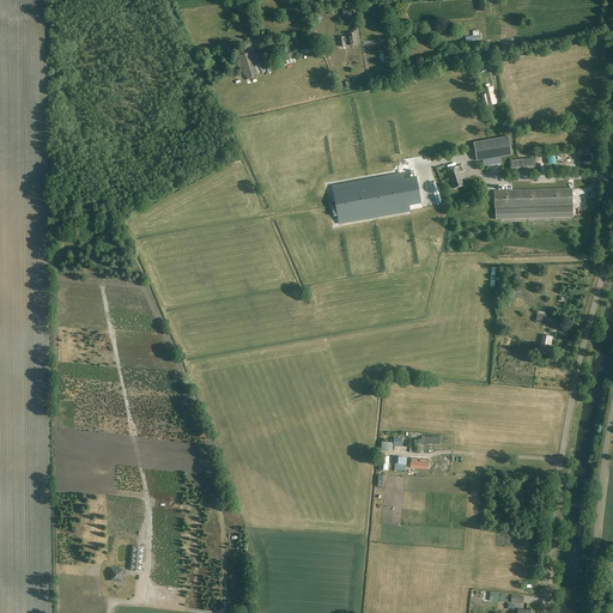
[(378,22),(388,20),(386,5),(377,6),(378,22)]
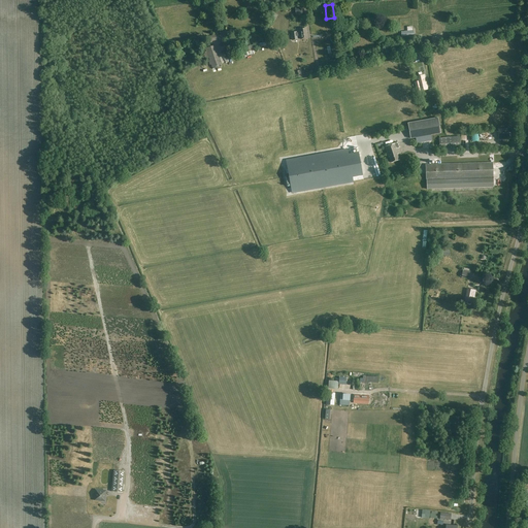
[(300,36),(300,39),(308,38),(307,34),(306,34),(306,32),(307,32),(306,28),(299,29),(299,33),(296,33),(296,32),(292,32),(293,40),(297,39),(297,36),(300,36)]
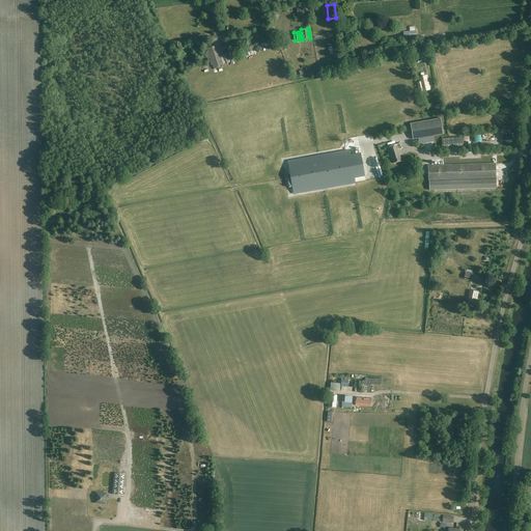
[(201,44),(215,40),(218,39),(217,34),(200,37),(201,44)]
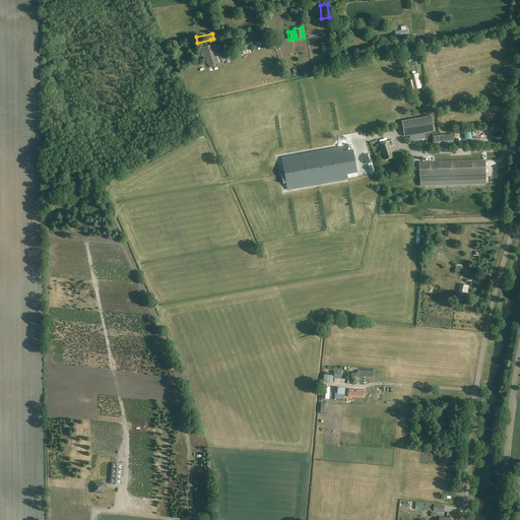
[(216,44),(218,51),(232,47),(229,40),(216,44)]
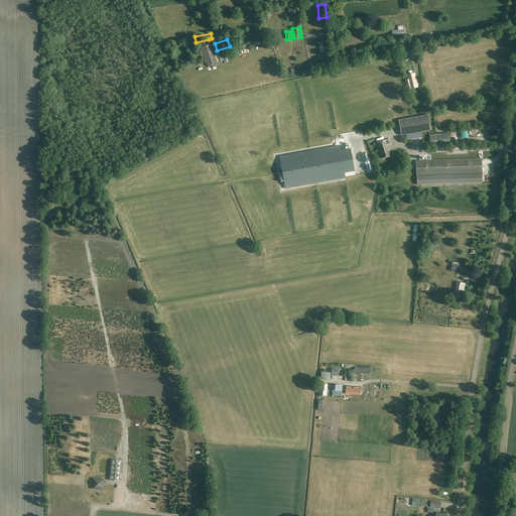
[(199,48),(204,67),(215,63),(210,44),(199,48)]
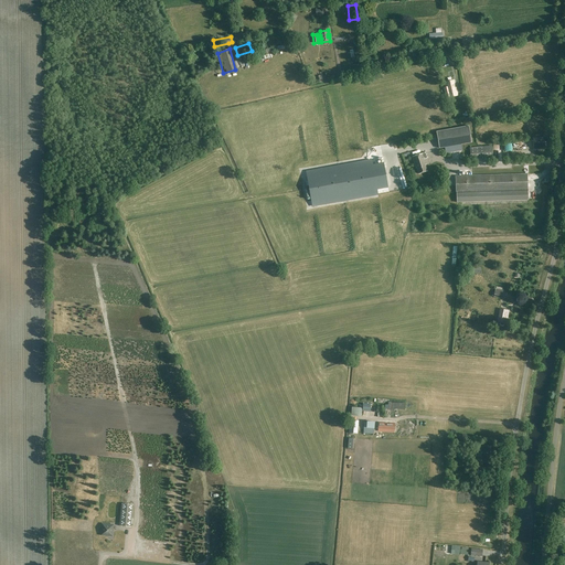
[(458,96),(456,88),(455,88),(452,81),(445,83),(449,98),(458,96)]
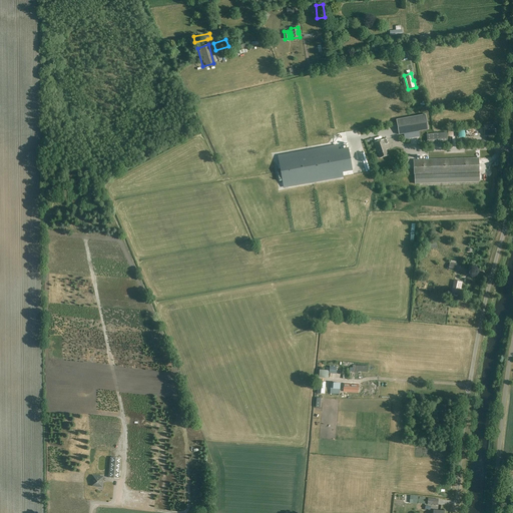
[(438,94),(433,100),(437,103),(442,98),(438,94)]
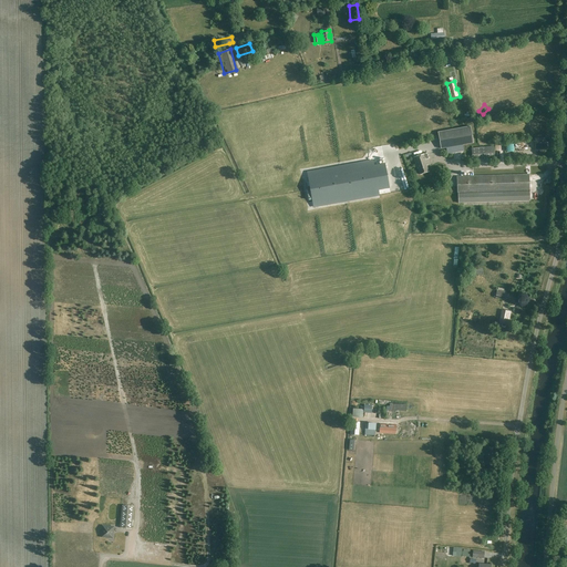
[(471,126),(437,133),(441,148),(473,143),(471,126)]
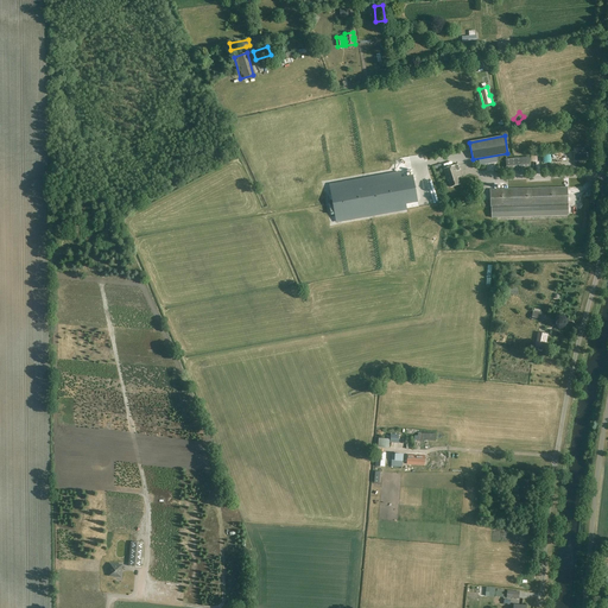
[(506,171),(520,170),(530,169),(529,158),(505,160),(506,171)]
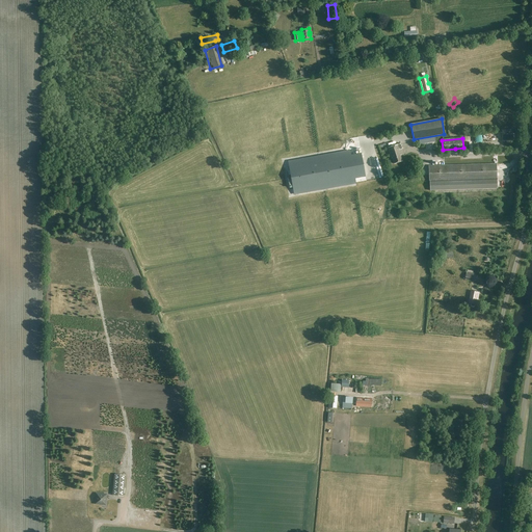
[(402,149),(401,143),(398,144),(397,144),(389,148),(392,158),(393,158),(394,164),(402,161),(400,156),(401,155),(399,150),(402,149)]
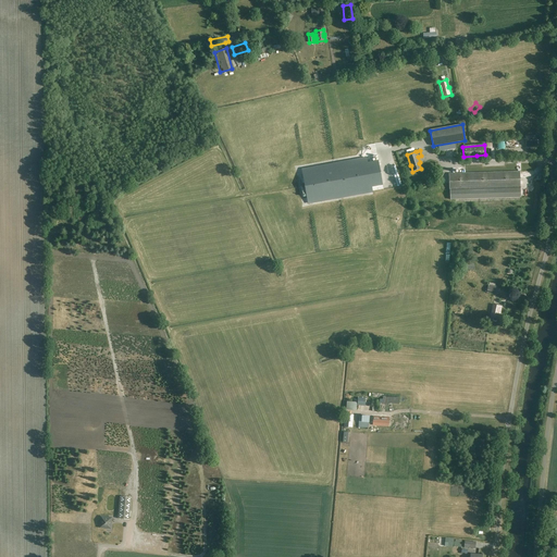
[(367,158),(302,170),(308,203),(372,192),(372,186),(382,184),(379,161),(368,163),(367,158)]
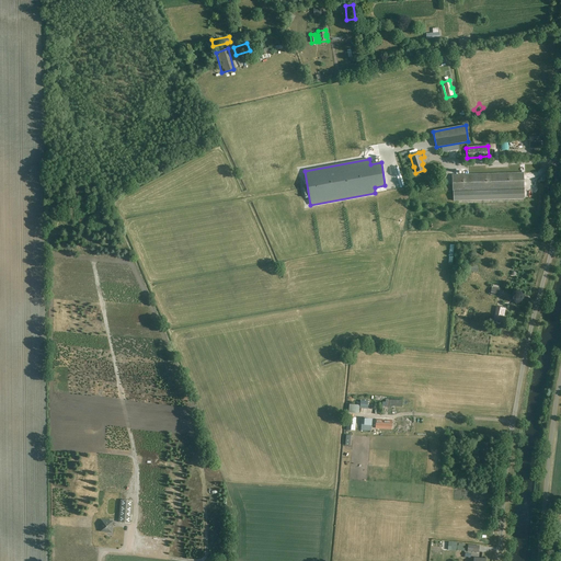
[(453,192),(454,192),(454,201),(525,198),(524,172),(453,175),(453,192)]
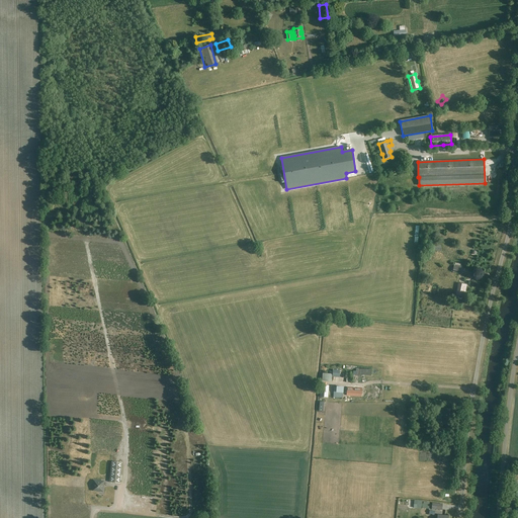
[(462,266),(454,265),(452,272),(460,273),(462,266)]
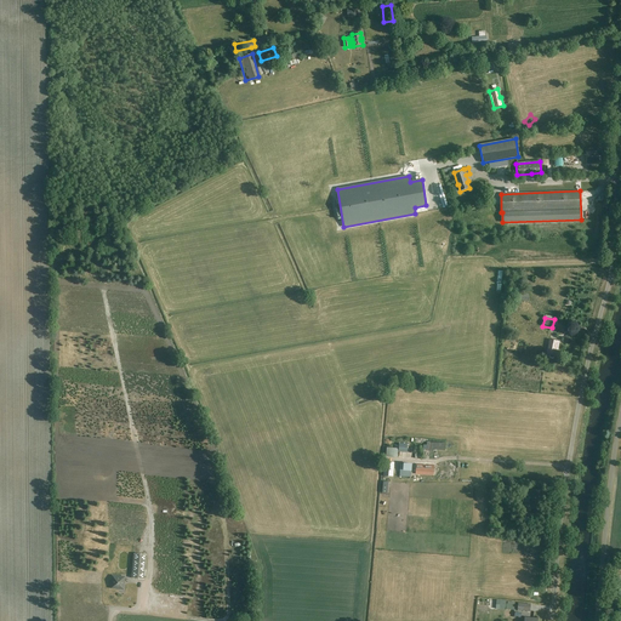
[(553,358),(554,355),(556,352),(557,352),(559,342),(550,340),(546,354),(550,354),(550,357),(550,358),(552,359),(553,358)]
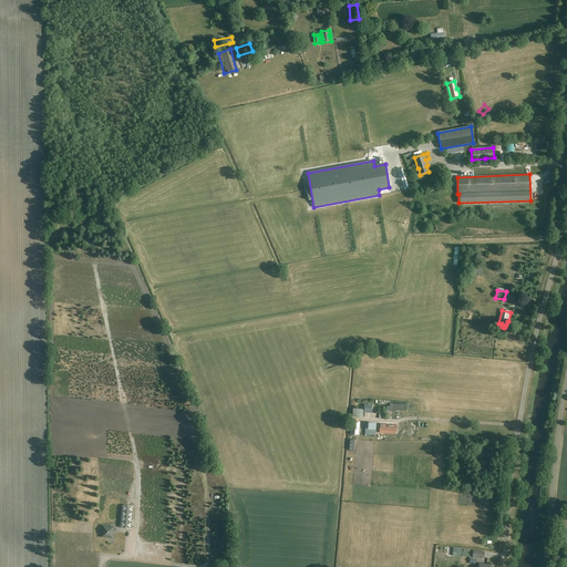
[(358,435),(359,422),(351,422),(351,426),(348,426),(348,435),(358,435)]
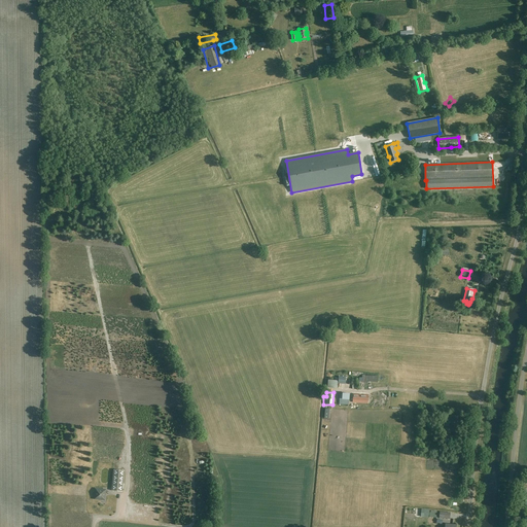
[(348,405),(349,393),(343,393),(343,394),(340,394),(339,405),(348,405)]
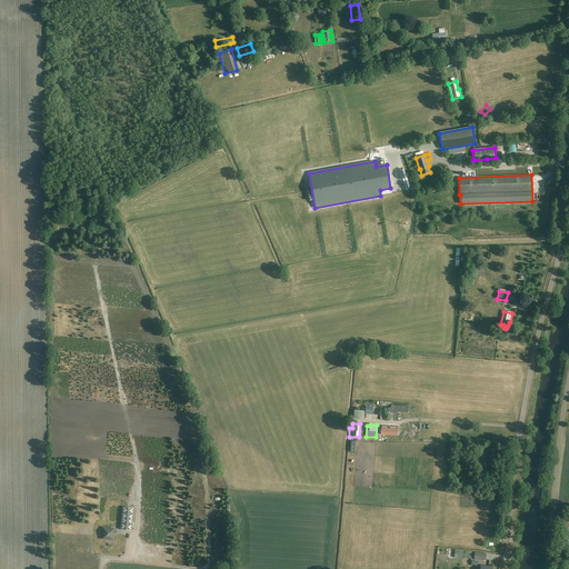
[(397,436),(398,427),(381,426),(381,435),(397,436)]
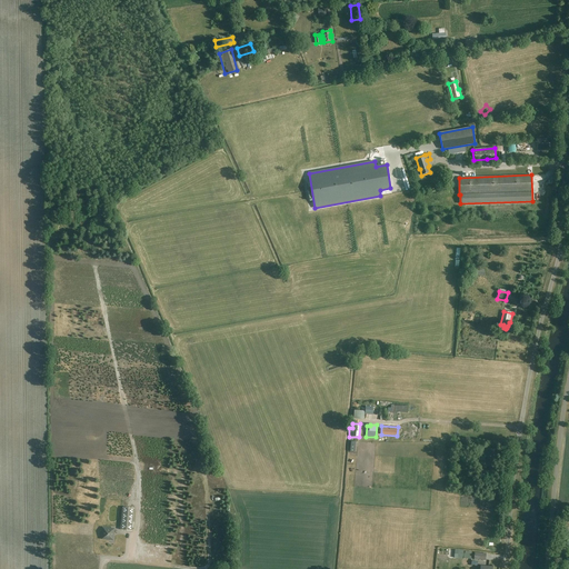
[(131,531),(133,508),(122,507),(120,530),(131,531)]
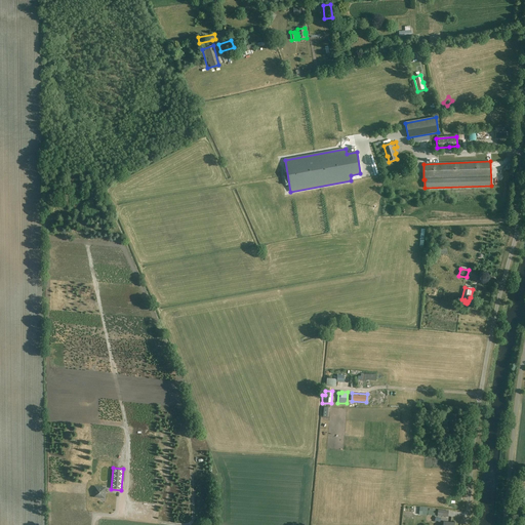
[(104,498),(105,488),(94,487),(93,497),(104,498)]
